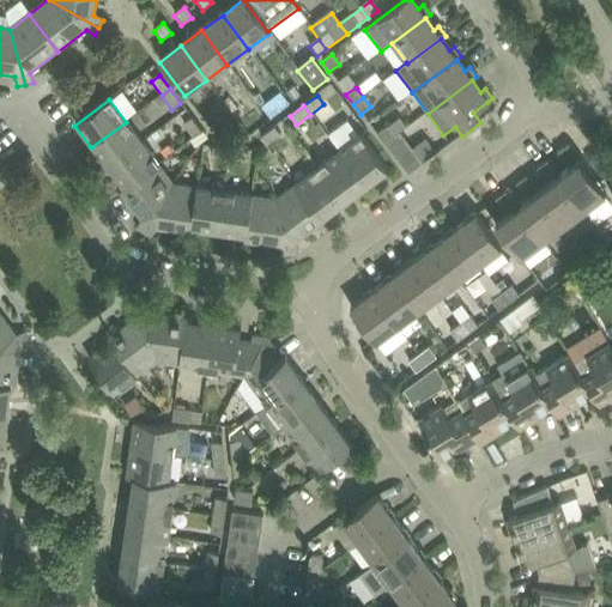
[(194,139),(203,133),(192,119),(183,125),(194,139)]
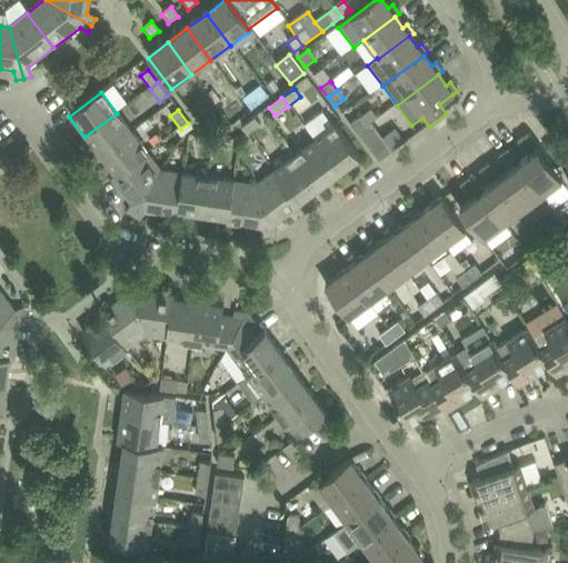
[(100,157),(131,133),(117,113),(85,137),(100,157)]
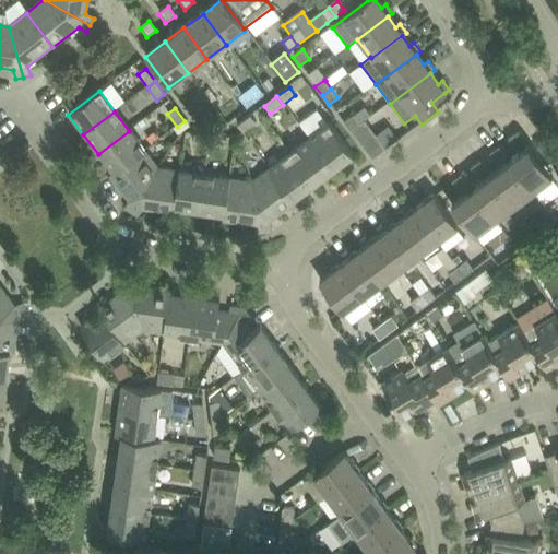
[(332,172),(353,156),(329,125),(328,127),(317,112),(298,126),(309,140),(332,172)]
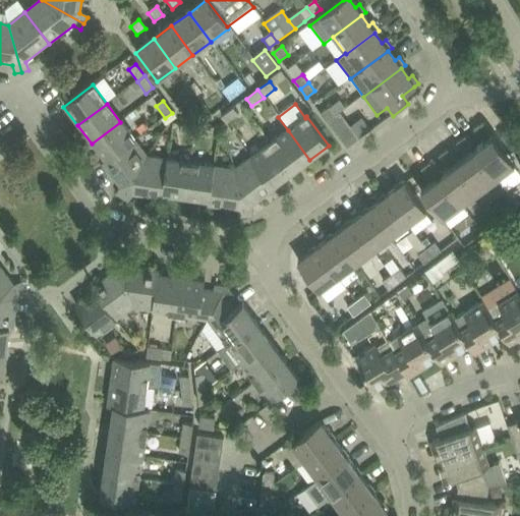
[(226,125),(238,116),(233,109),(221,118),(226,125)]
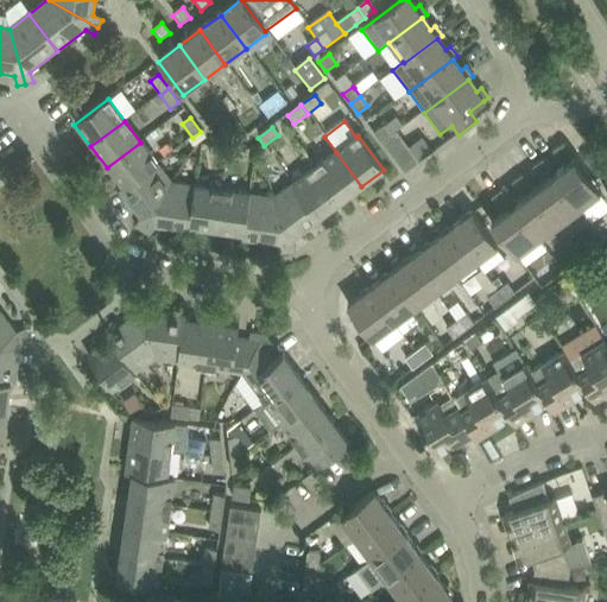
[(384,127),(373,135),(380,145),(391,137),(384,127)]
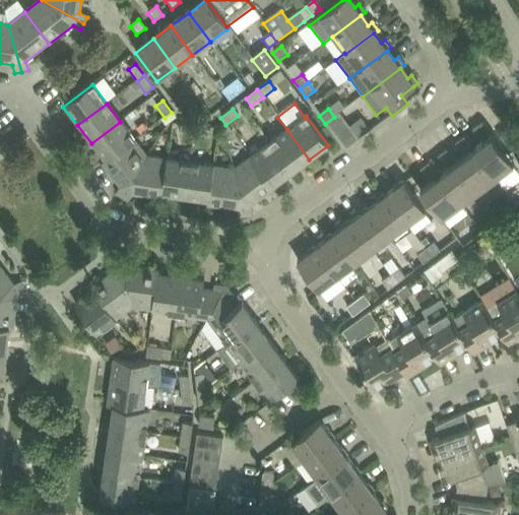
[(359,140),(339,114),(334,118),(334,117),(325,124),(345,150),(359,140)]
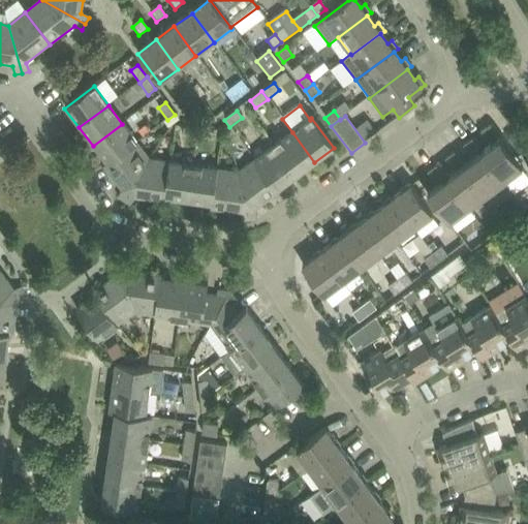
[(107,165),(136,143),(122,124),(93,146),(106,164),(107,165)]
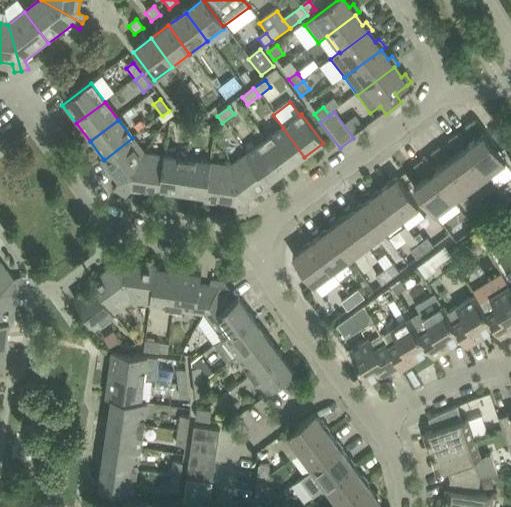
[(475,122),(466,129),(473,138),(481,131),(475,122)]
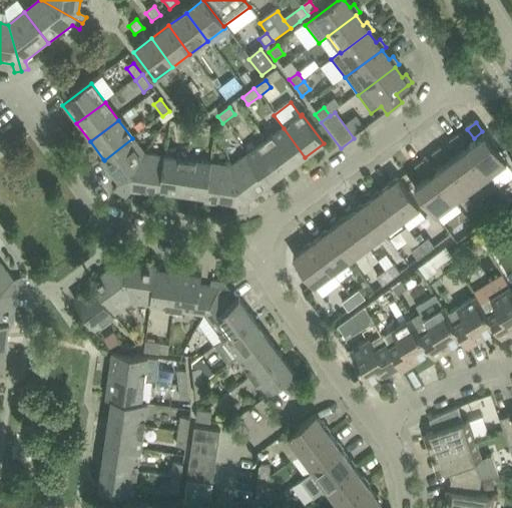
[(191,135),(192,126),(178,124),(177,132),(191,135)]
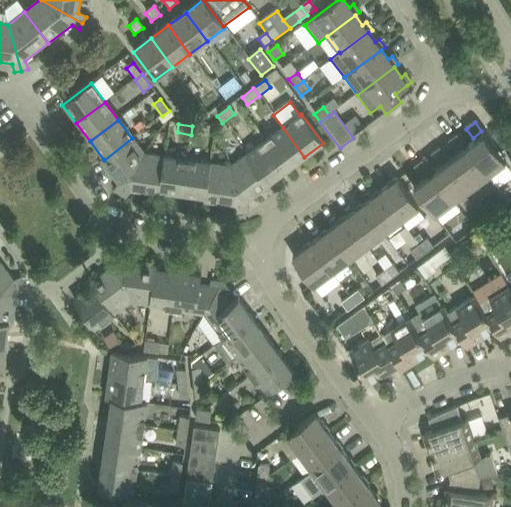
[(205,137),(207,128),(192,126),(191,135),(205,137)]
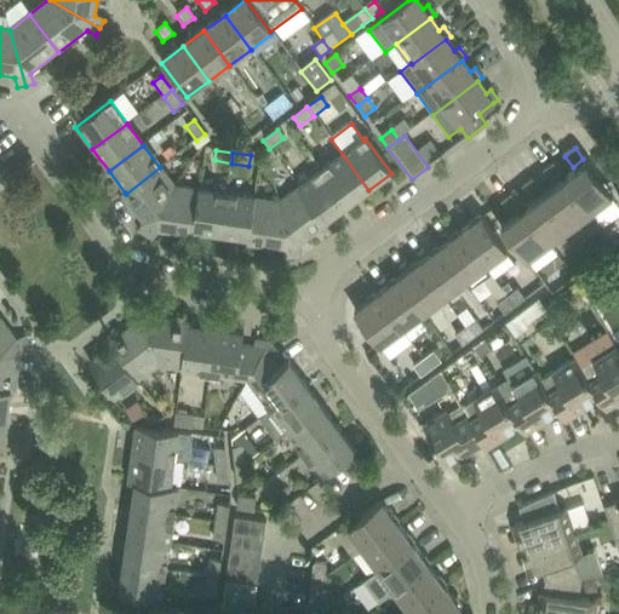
[(368,190),(343,155),(320,172),(347,206),(368,190)]
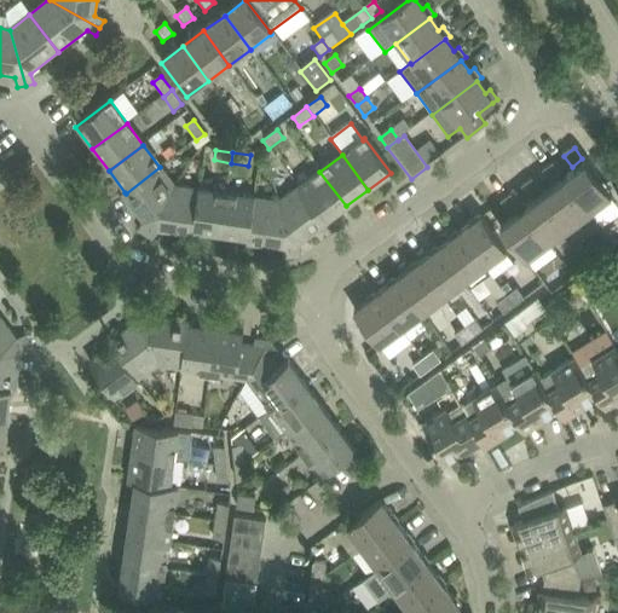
[(585,163),(564,180),(589,214),(611,197),(585,163)]
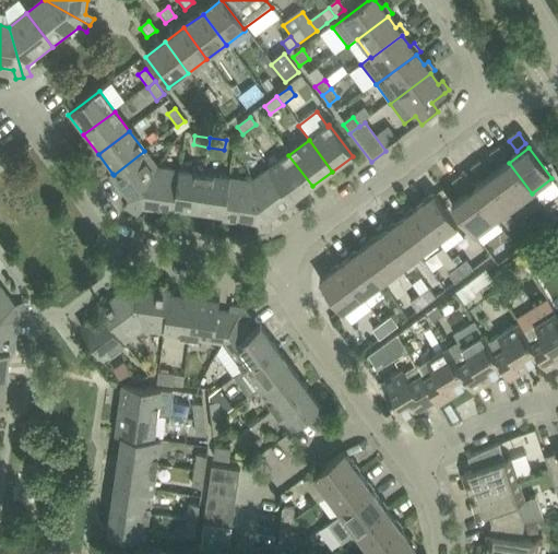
[(499,149),(489,155),(496,165),(506,158),(499,149)]
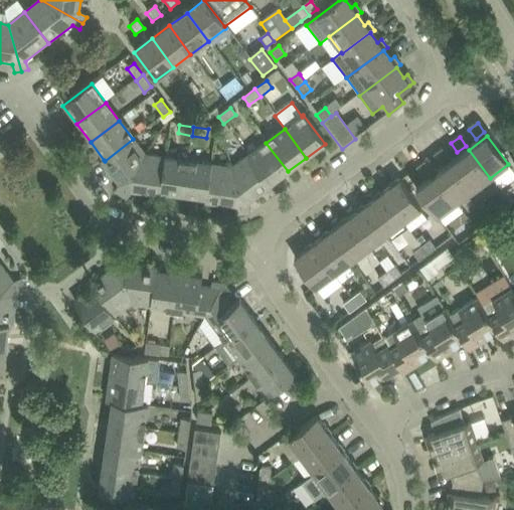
[(121,197),(145,156),(133,139),(105,161),(104,160),(101,162),(119,186),(115,194),(121,197)]
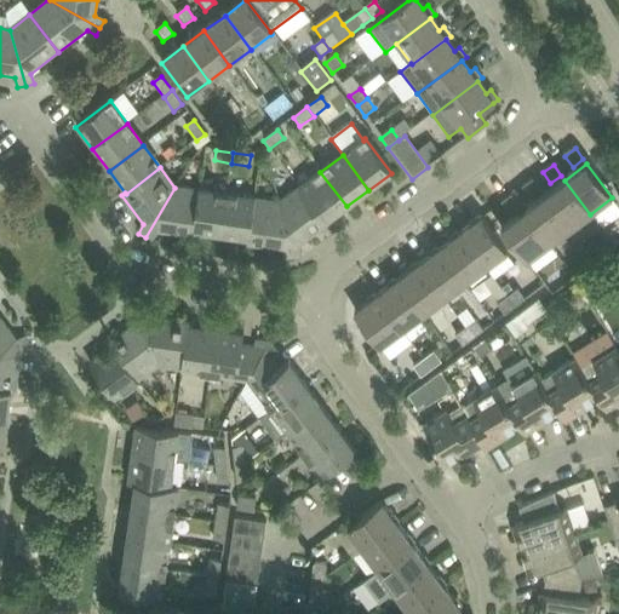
[(347,206),(320,172),(299,188),(325,222),(347,206)]
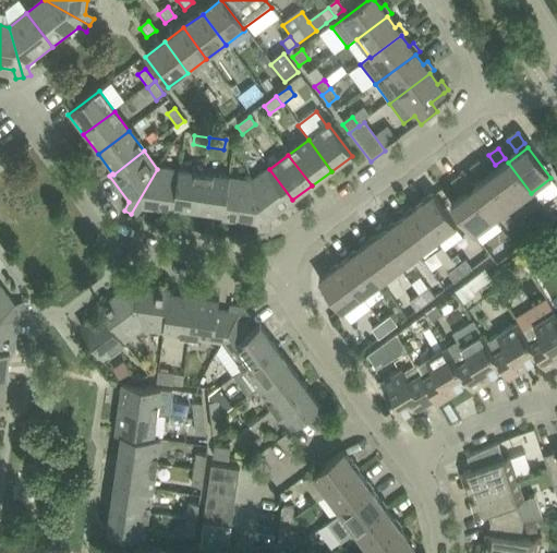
[(479,163),(470,169),(476,179),(486,171),(479,163)]
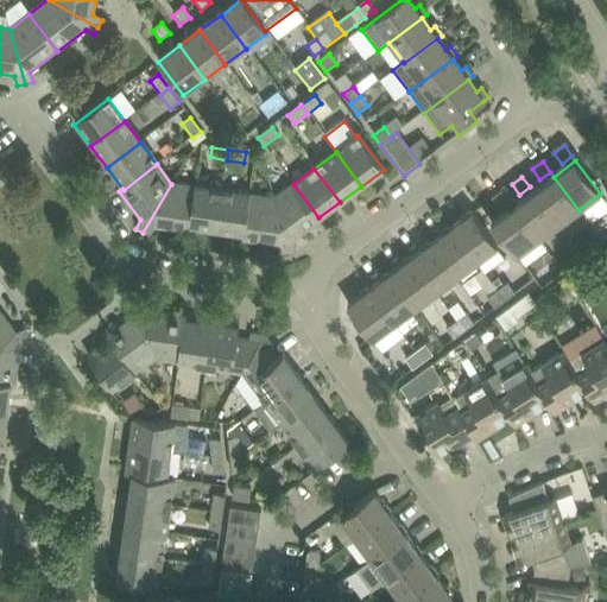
[(579,210),(554,177),(533,192),(558,226),(579,210)]
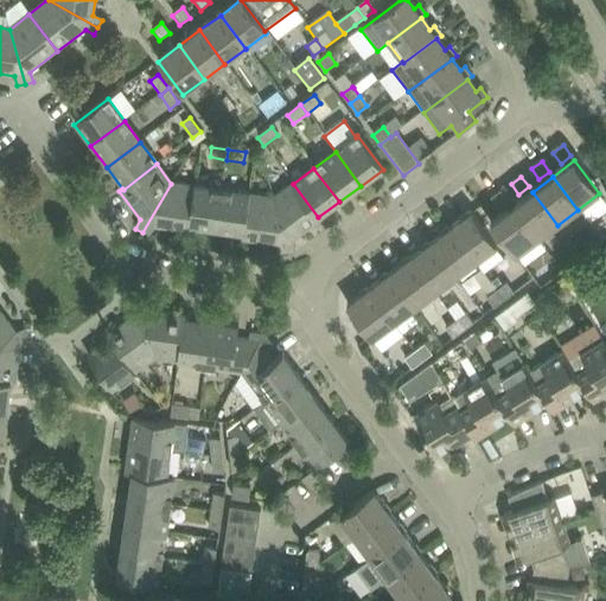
[(190,229),(196,187),(171,184),(142,232),(150,237),(154,229),(189,234),(190,229)]
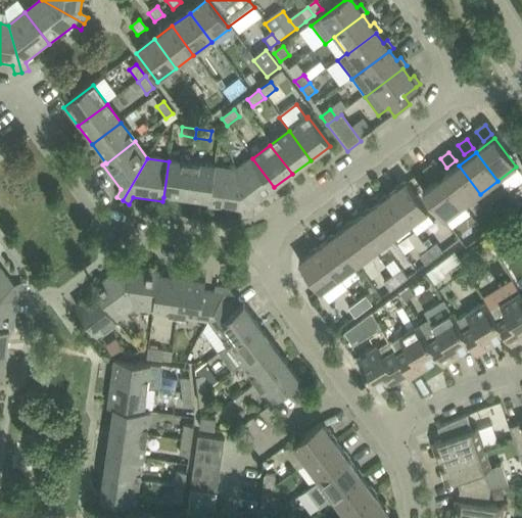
[(276,190),(274,187),(252,158),(235,172),(247,219),(254,217),(251,208),(276,190)]
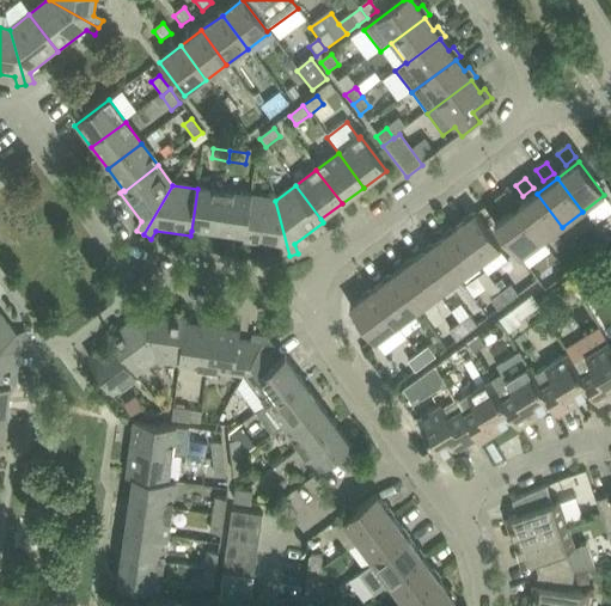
[(218,236),(224,193),(197,189),(191,231),(218,236)]
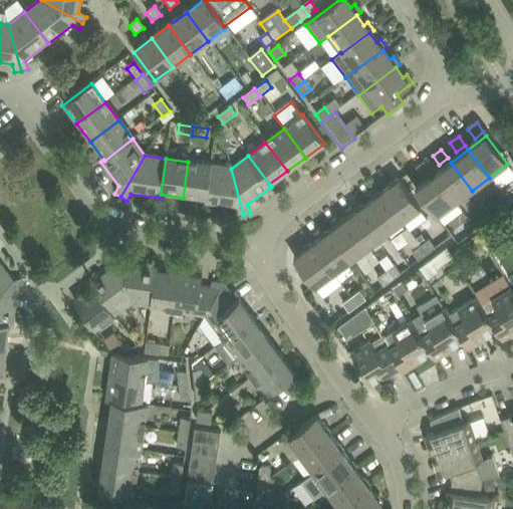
[(206,201),(211,166),(188,162),(183,198),(205,201),(206,201)]
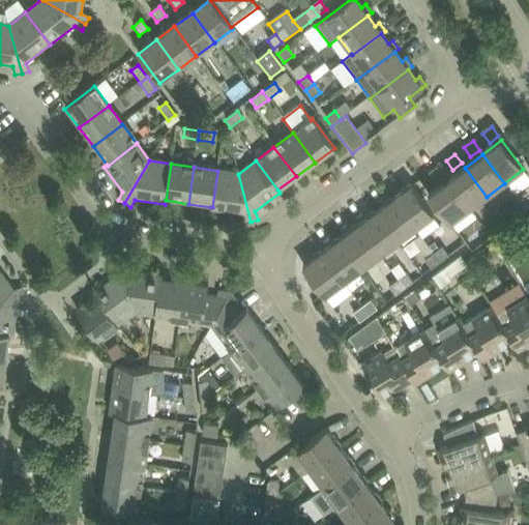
[(437,168),(428,174),(435,183),(443,176),(437,168)]
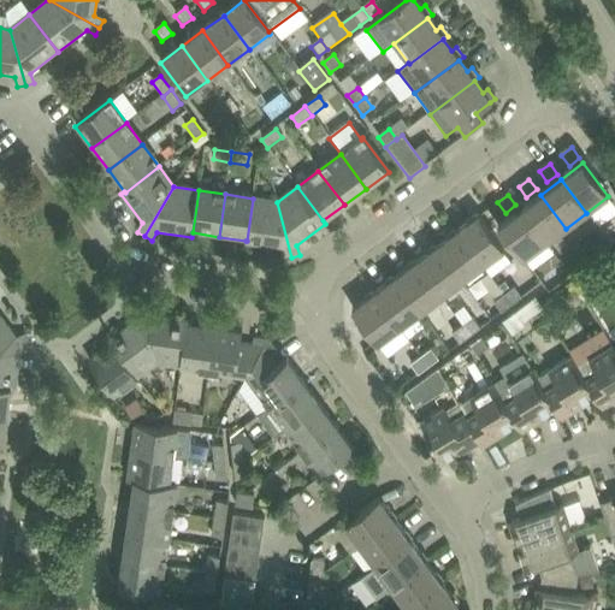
[(566,229),(540,195),(520,211),(545,244),(566,229)]
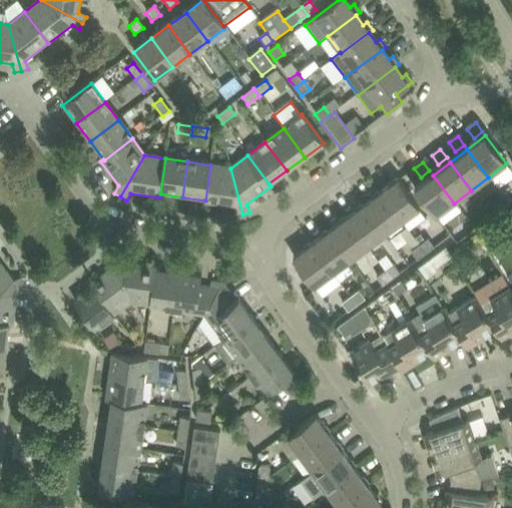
[(242,214),(230,168),(210,165),(205,200),(204,200),(203,203),(233,208),(235,216),(242,214)]
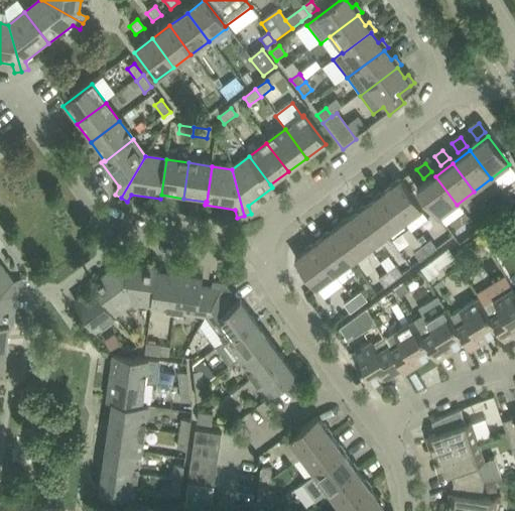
[(457,205),(435,176),(417,189),(438,218),(457,205)]
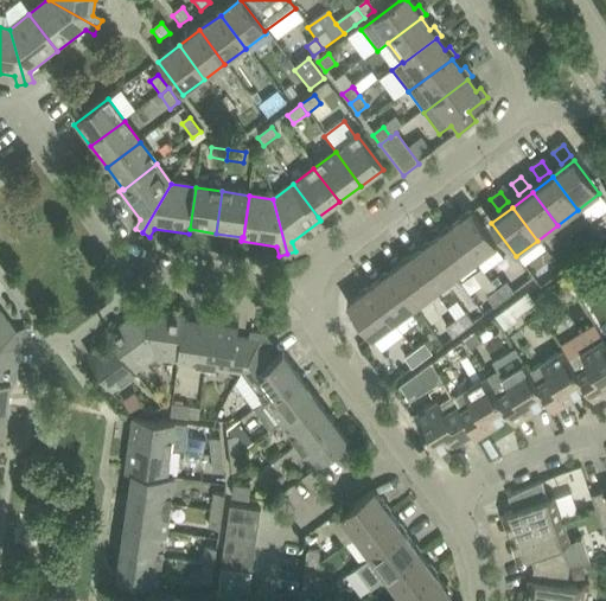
[(472,213),(450,229),(476,263),(497,247),(472,213)]
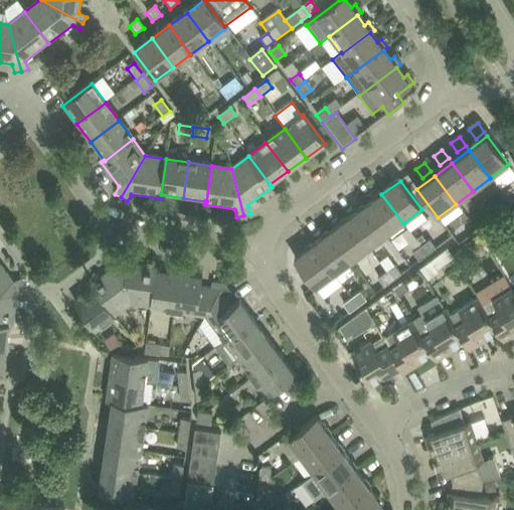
[(403,223),(381,194),(364,207),(385,236),(403,223)]
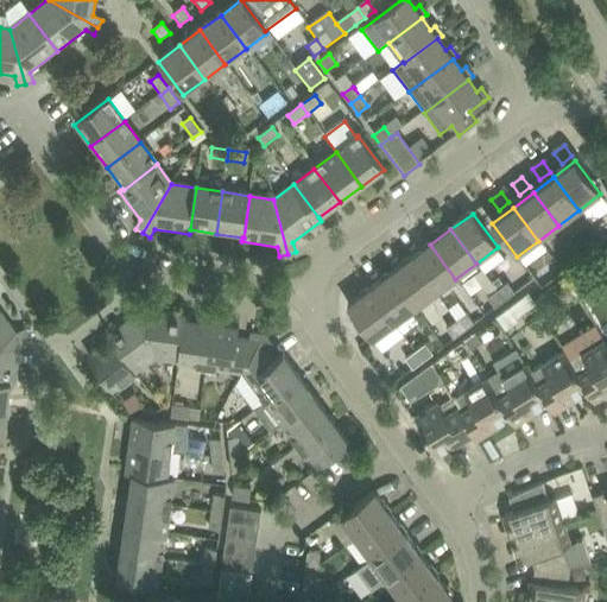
[(455,279),(430,245),(410,260),(435,295),(455,279)]
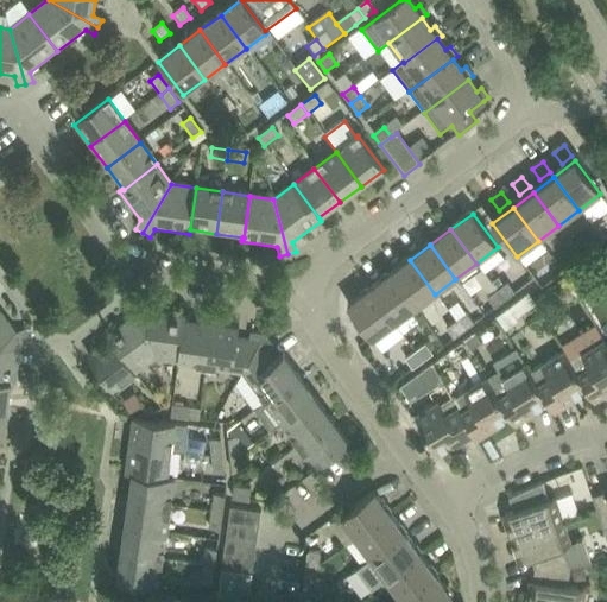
[(435,295),(410,260),(390,276),(415,309),(435,295)]
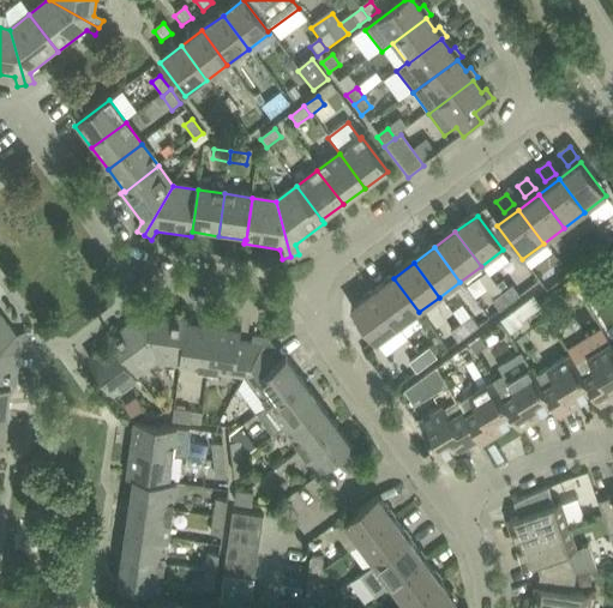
[(419,312),(394,278),(372,294),(397,327),(419,312)]
